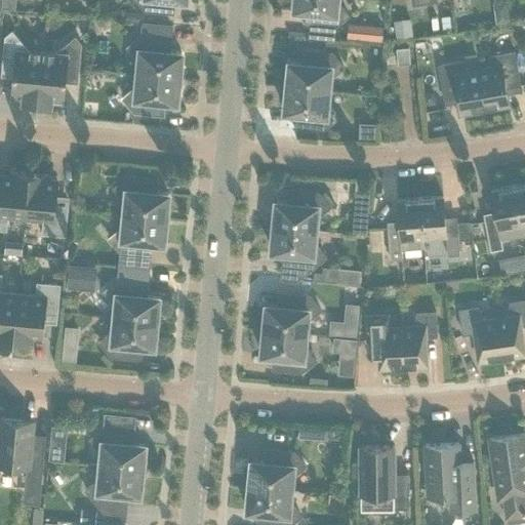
[(135,0),(144,9),(172,11),(172,0),(183,0),(186,0),(185,0),(135,0)]
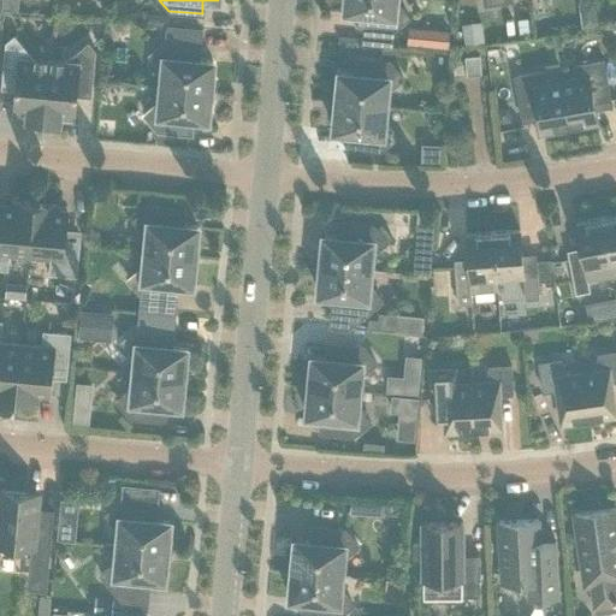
[(345,0),(345,11),(359,12),(357,28),(365,28),(362,43),(390,46),(391,30),(408,17),(395,1),(394,0),(345,0)]
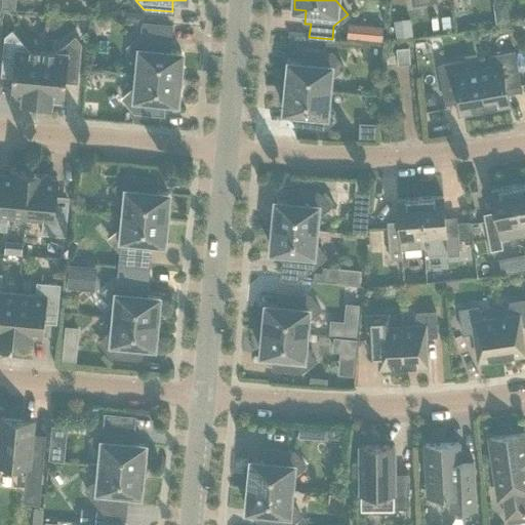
[(146,35),(174,36),(175,15),(147,14),(146,35)]
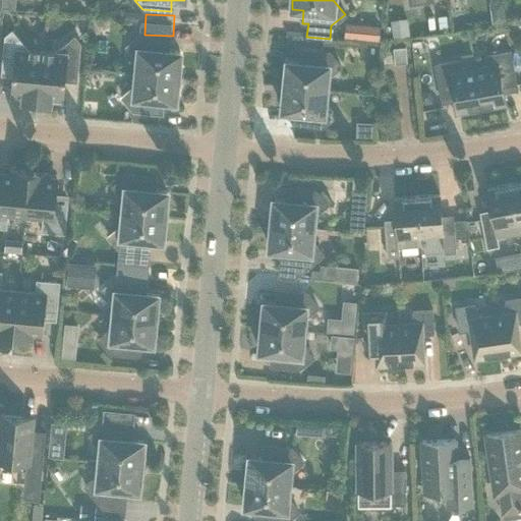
[(97,32),(126,33),(126,16),(97,16),(97,32)]
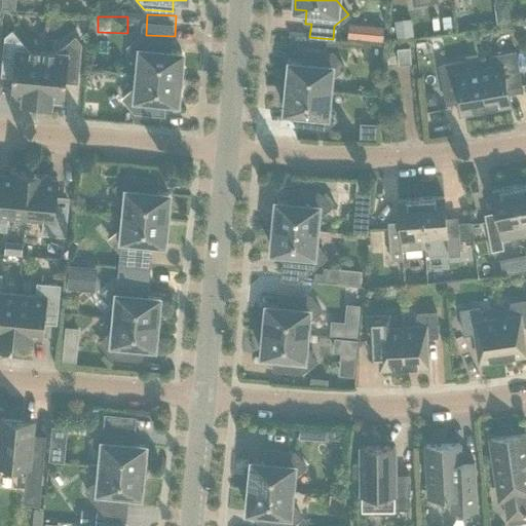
[(482,34),(498,31),(497,17),(480,21),(482,34)]
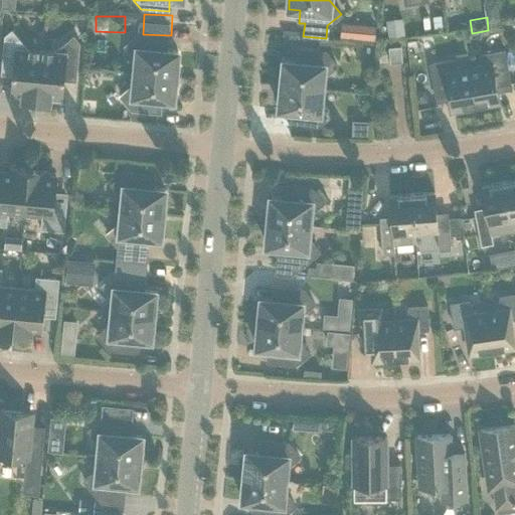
[(375,25),(342,22),(340,37),(374,40),(375,25)]
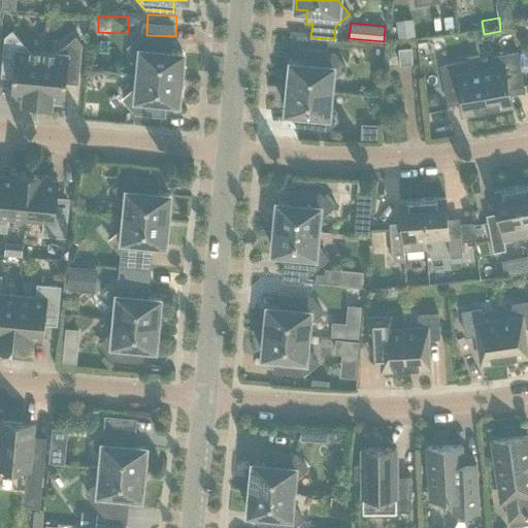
[(37,103),(41,52),(29,51),(11,30),(4,36),(1,70),(14,72),(11,96),(26,97),(25,102),(37,103)]
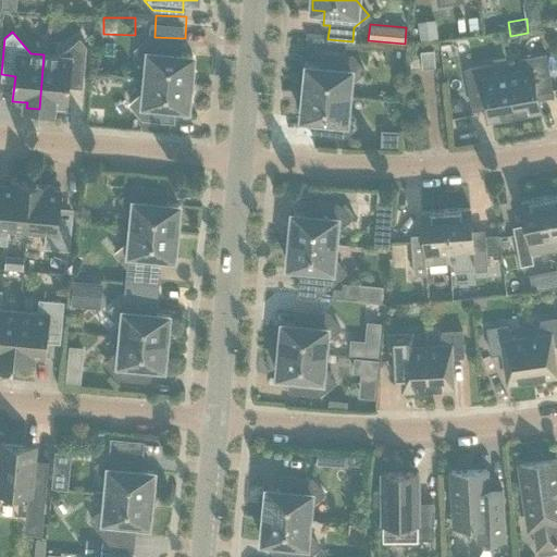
[(146,77),(193,82),(194,73),(190,73),(192,56),(178,53),(180,40),(149,37),(135,50),(147,64),(146,77)]
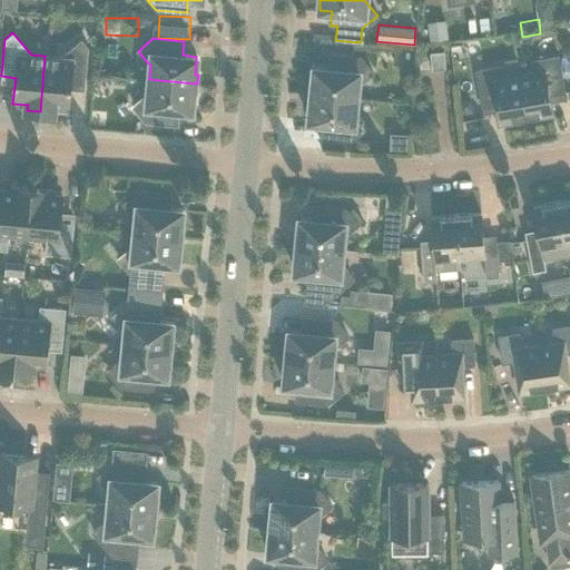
[(45,56),(40,111),(52,112),(53,108),(68,109),(70,82),(85,84),(88,47),(81,39),(59,57),(45,56)]
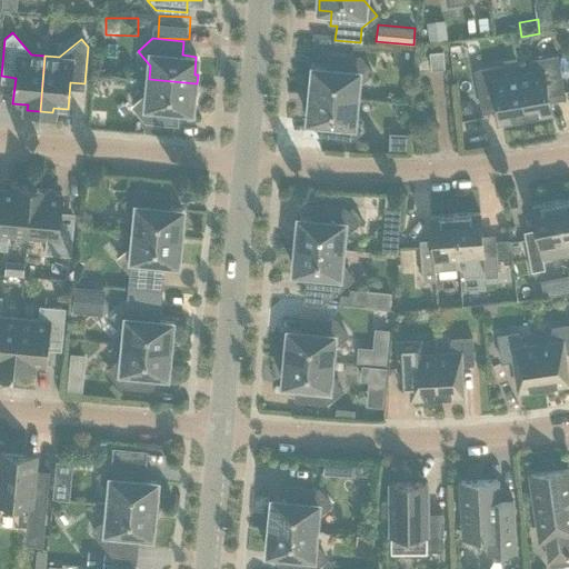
[(430,69),(443,68),(442,50),(429,51),(430,69)]
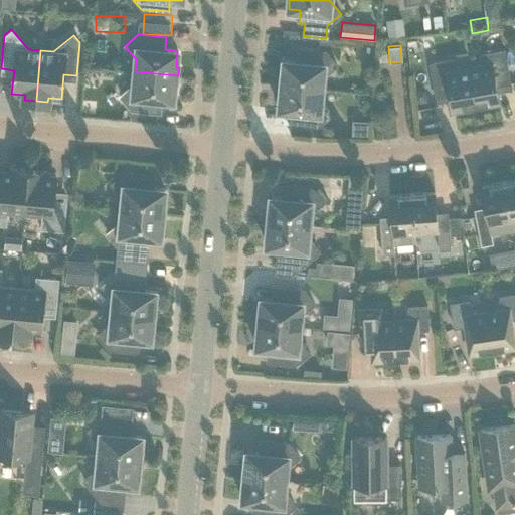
[(278,84),(322,89),(323,75),(336,64),(325,51),(297,48),(296,61),(284,60),(282,76),(279,75),(278,84)]
